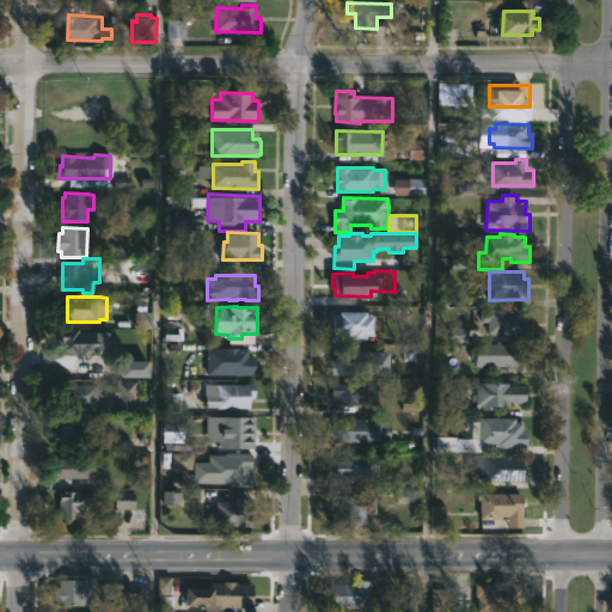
[(524,307),(524,319),(527,319),(527,335),(487,334),(488,322),(483,322),(483,306),(524,307)]
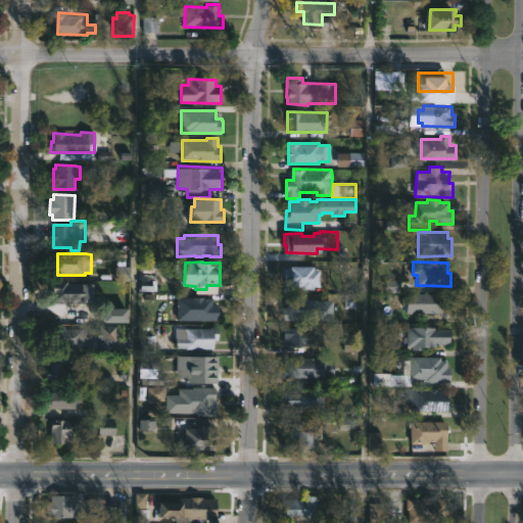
[(316,267),(316,270),(322,270),(322,286),(317,287),(317,289),(304,289),(304,291),(286,291),(286,267),(316,267)]
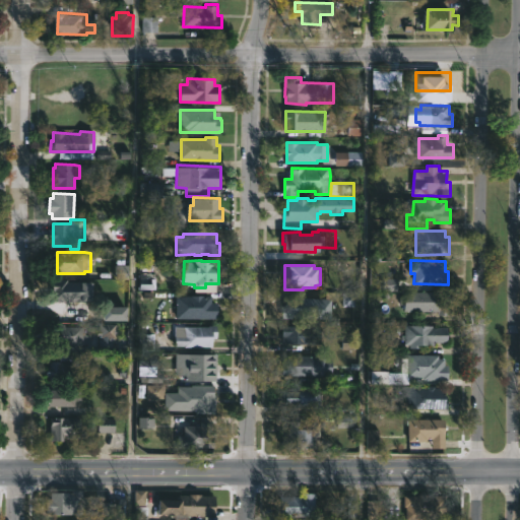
[(70,278),(70,281),(91,281),(91,302),(57,301),(57,278),(70,278)]
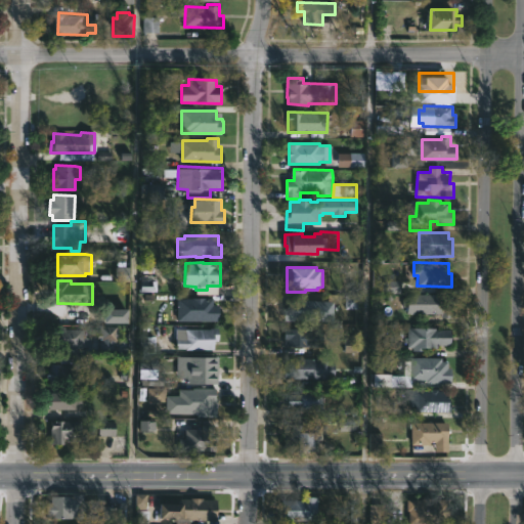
[(449,295),(449,303),(452,303),(452,317),(443,317),(443,314),(408,314),(409,295),(449,295)]
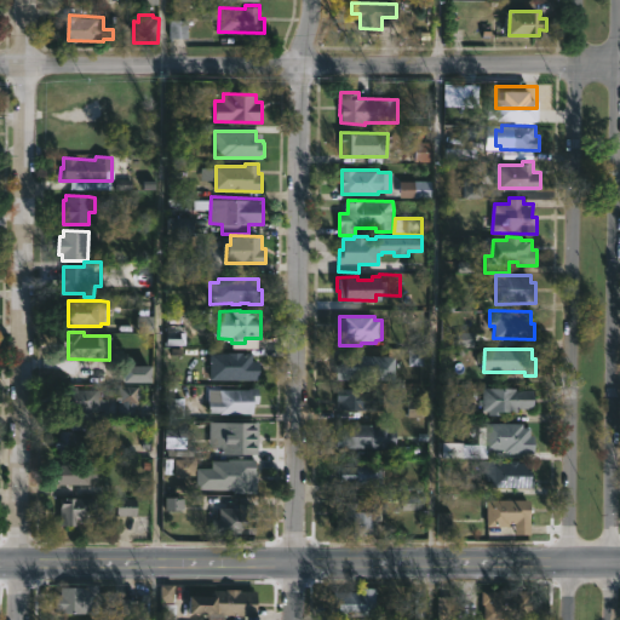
[(258,360),(258,382),(210,380),(211,354),(251,354),(251,360),(258,360)]
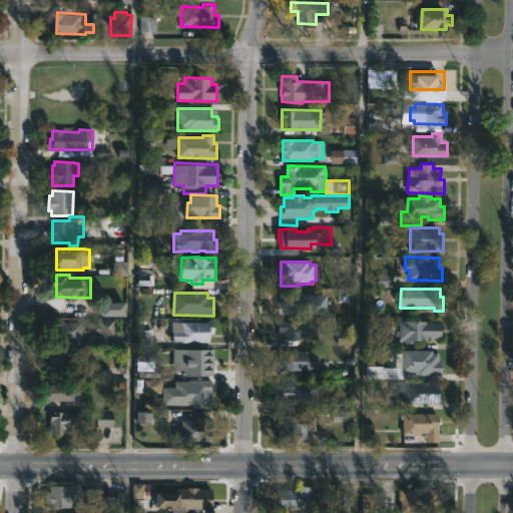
[(327,305),(327,314),(288,314),(288,315),(277,315),(278,306),(281,306),(281,294),(315,295),(318,296),(317,303),(322,303),(322,305),(327,305)]
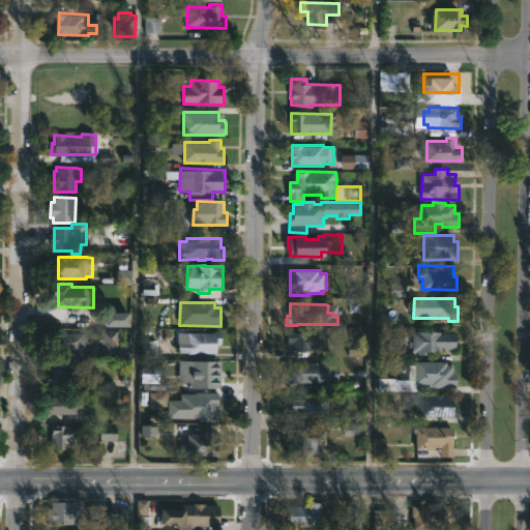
[(118,358),(101,357),(101,329),(119,329),(118,358)]
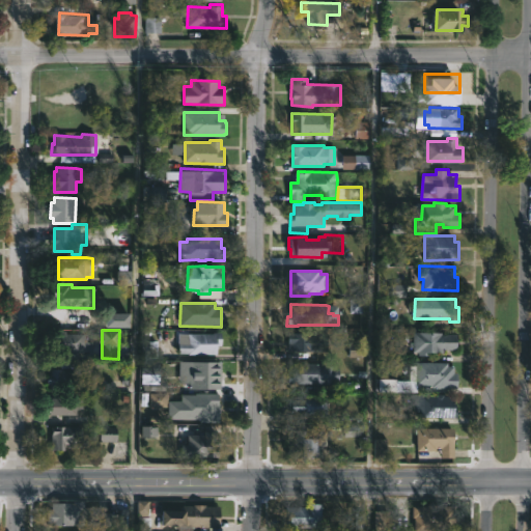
[(328,351),(289,351),(289,331),(328,331),(328,351)]
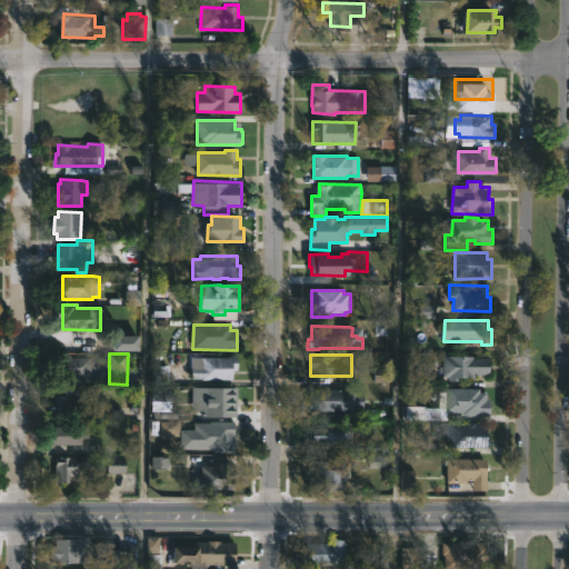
[(233,379),(192,379),(192,367),(202,367),(202,357),(229,357),(229,356),(239,356),(238,370),(233,370),(233,379)]
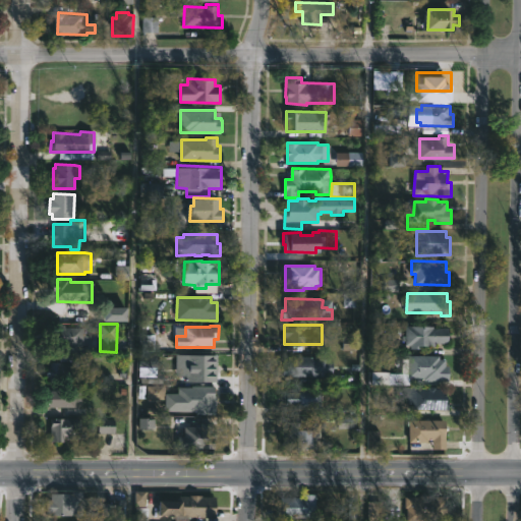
[(435,327),(435,328),(449,328),(448,343),(435,343),(435,346),(411,346),(411,344),(406,344),(406,341),(402,341),(403,335),(406,335),(406,326),(435,327)]
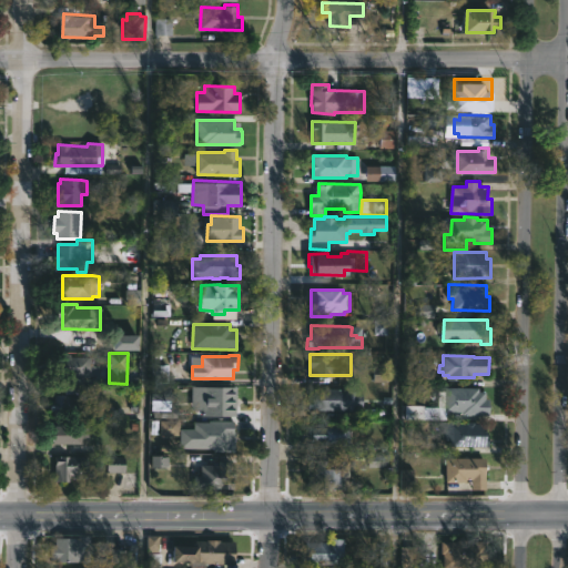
[(99,377),(64,377),(64,357),(93,357),(93,366),(99,366),(99,377)]
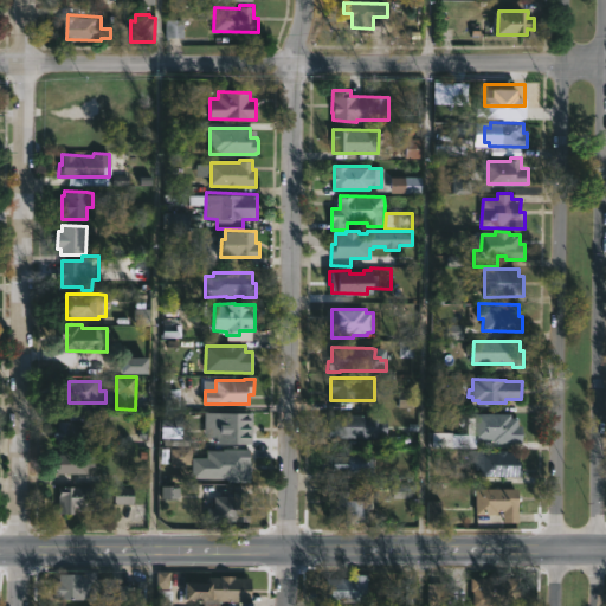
[(375,411),(375,413),(388,413),(388,437),(330,437),(330,425),(335,425),(335,413),(367,414),(367,411),(375,411)]
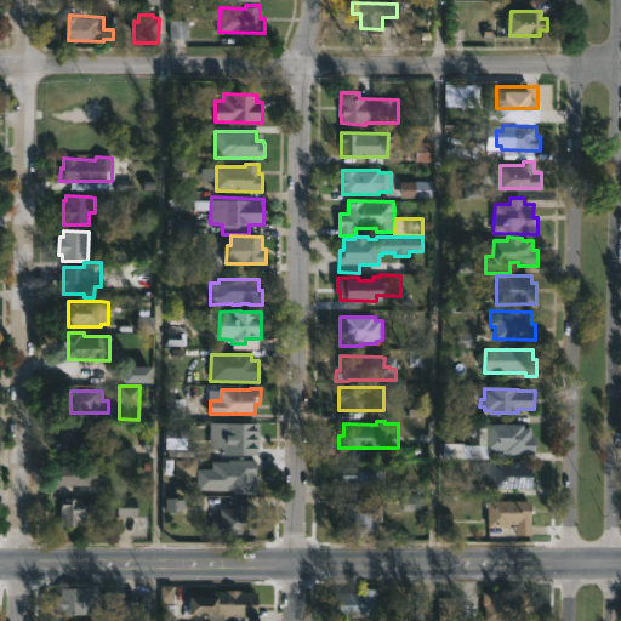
[(522,422),(522,426),(533,426),(533,437),(536,437),(536,453),(488,451),(488,421),(522,422)]
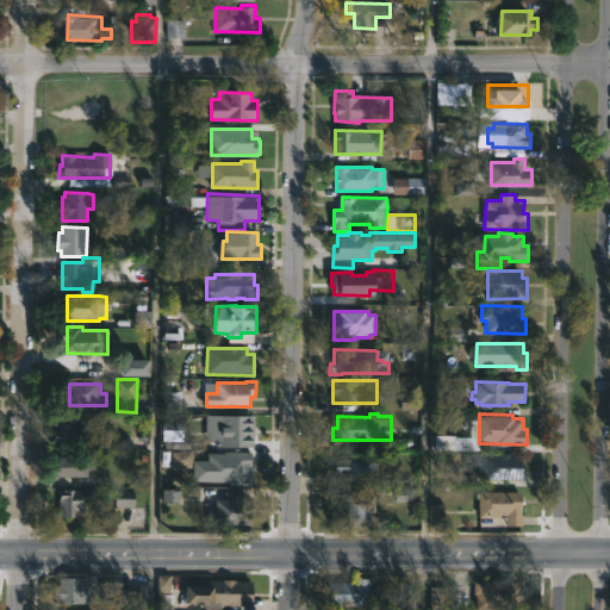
[(94,448),(57,447),(57,424),(70,424),(70,415),(95,415),(94,448)]
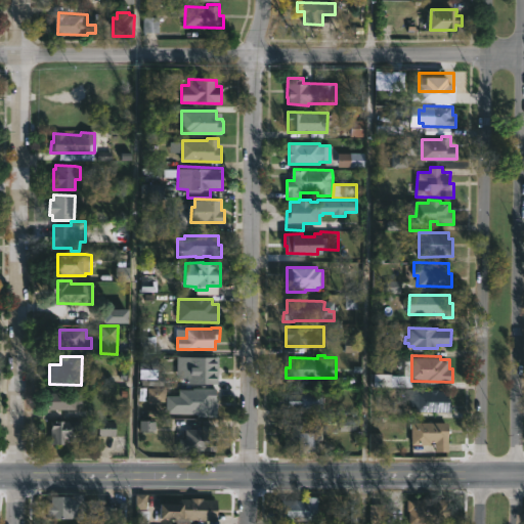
[(218,383),(187,383),(188,356),(218,356),(218,383)]
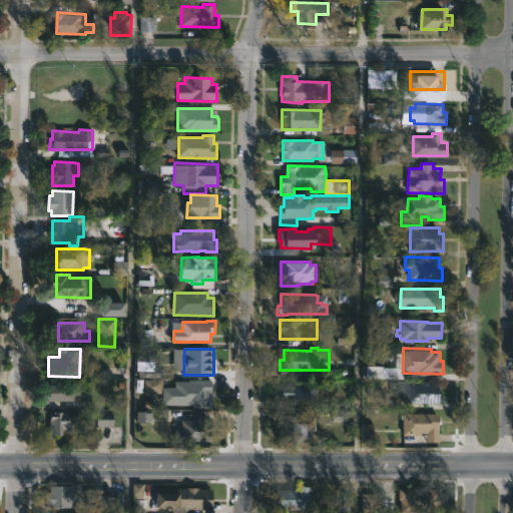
[(211,380),(211,388),(213,387),(213,408),(172,405),(172,392),(174,392),(175,381),(211,380)]
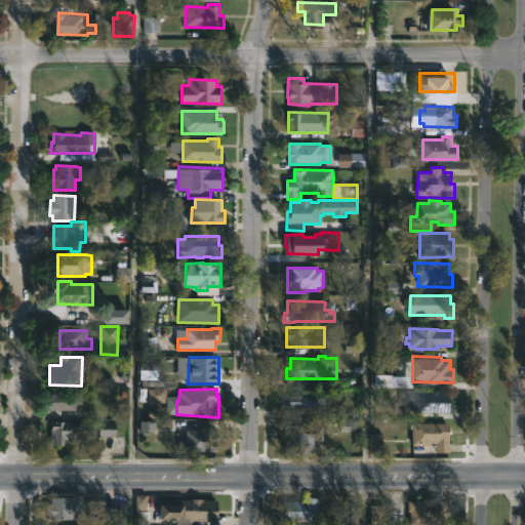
[(439,390),(446,391),(446,396),(448,396),(448,400),(452,400),(452,412),(416,411),(416,407),(410,407),(410,390),(431,391),(439,390)]
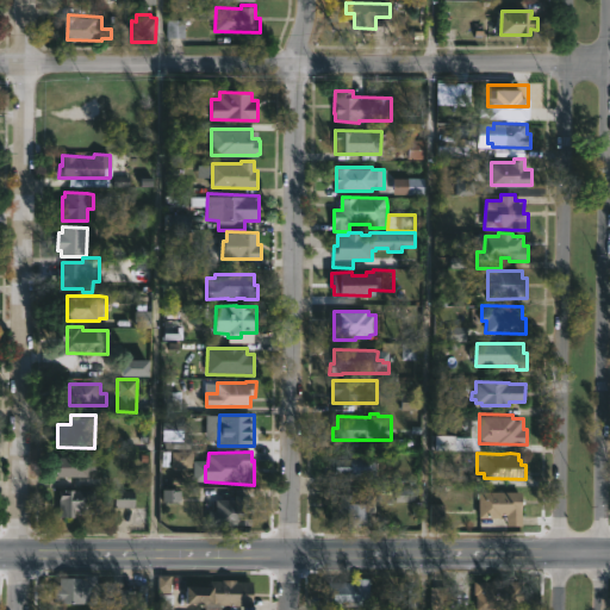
[(378,456),(377,477),(346,477),(346,474),(335,474),(335,459),(347,459),(347,455),(378,456)]
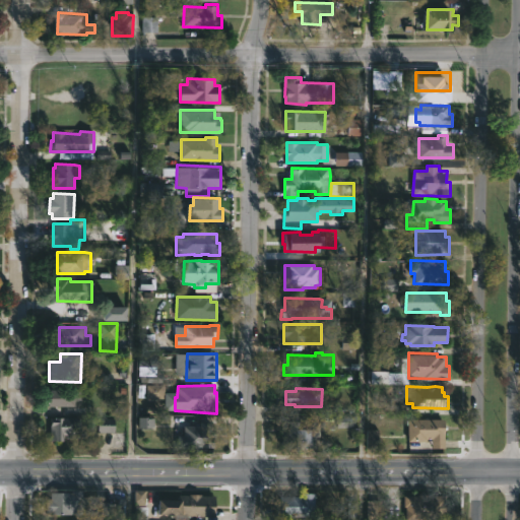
[(70,389),(76,390),(76,393),(83,393),(83,400),(76,399),(76,406),(48,405),(49,389),(70,389)]
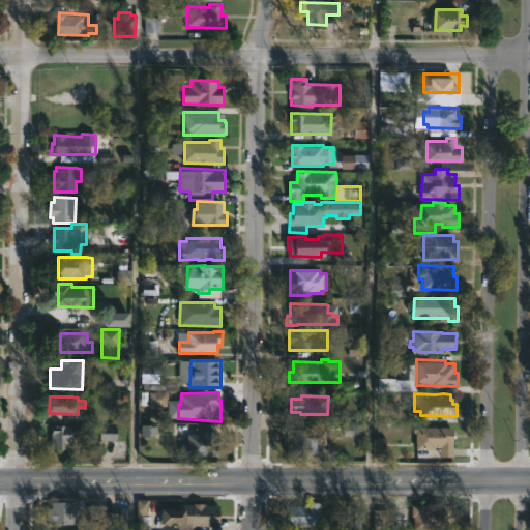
[(82,440),(81,448),(70,448),(70,443),(67,443),(66,451),(52,450),(53,425),(82,427),(82,440)]
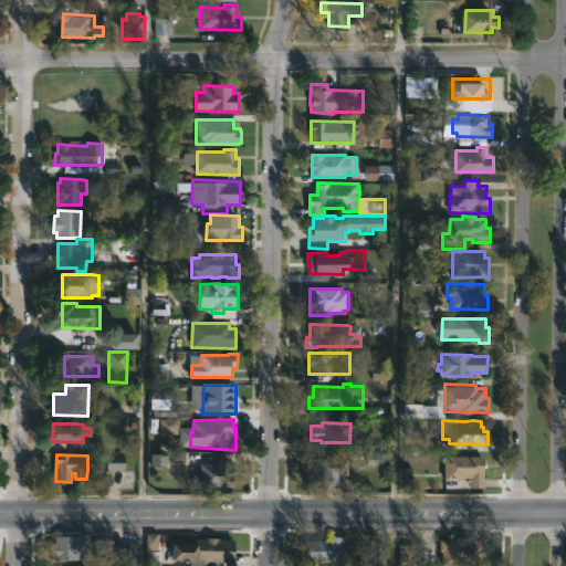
[(484,488),(469,488),(469,481),(444,480),(446,456),(485,457),(484,488)]
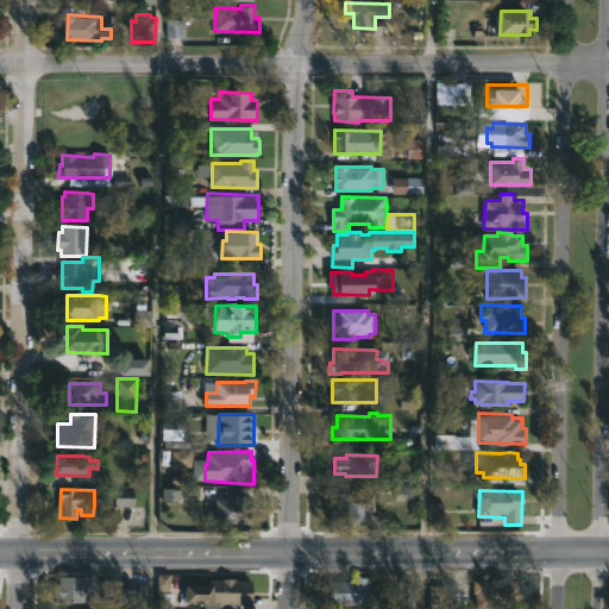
[(344,525),(328,525),(328,518),(340,518),(340,493),(376,494),(376,512),(370,510),(370,525),(344,525)]
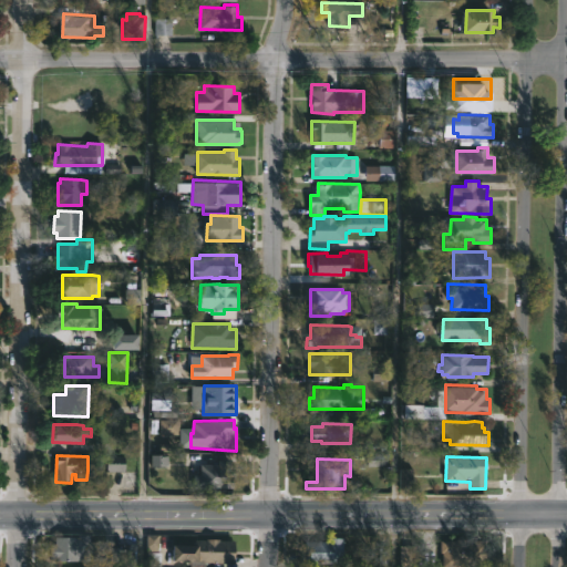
[(233,488),(195,488),(196,475),(202,475),(202,464),(219,464),(219,461),(233,461),(233,488)]
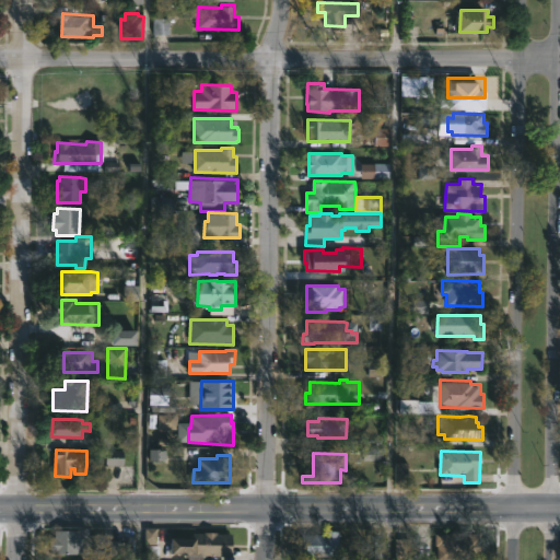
[(83,528),(83,536),(91,536),(91,547),(83,547),(83,555),(55,553),(55,549),(51,549),(51,537),(56,537),(56,531),(71,531),(71,528),(83,528)]
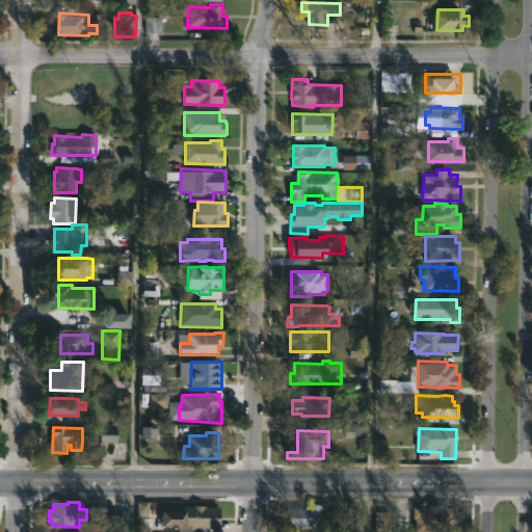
[(322,529),(284,529),(284,516),(287,516),(287,507),(309,508),(309,504),(322,504),(322,529)]
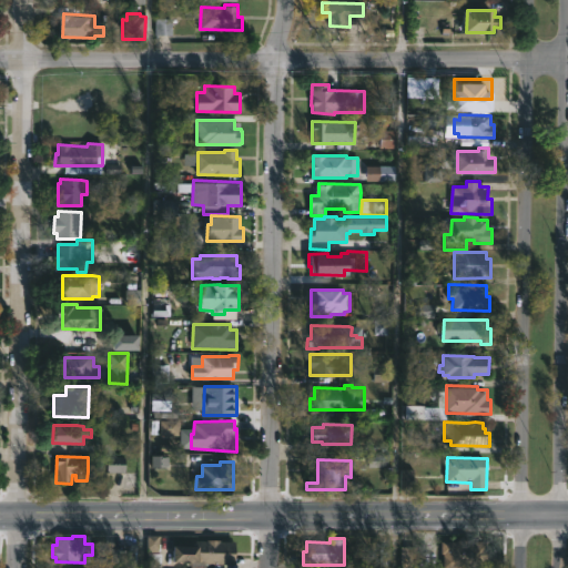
[(221,540),(221,541),(236,543),(235,565),(174,564),(175,547),(196,547),(196,541),(221,540)]
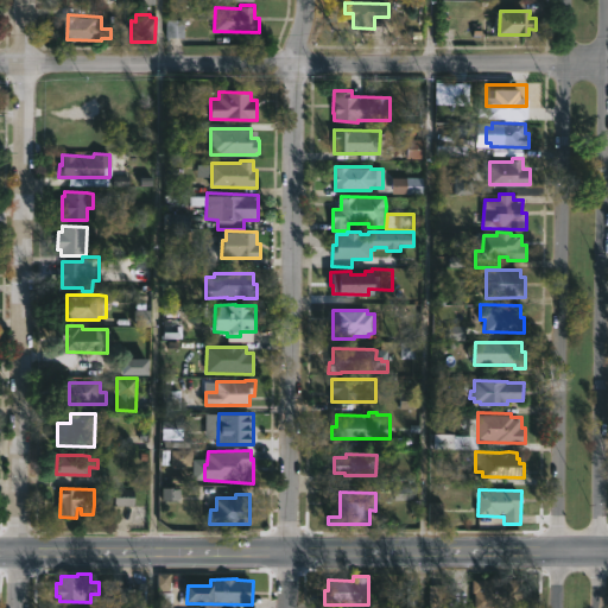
[(507,578),(507,580),(524,581),(524,607),(476,607),(476,593),(475,593),(475,580),(507,578)]
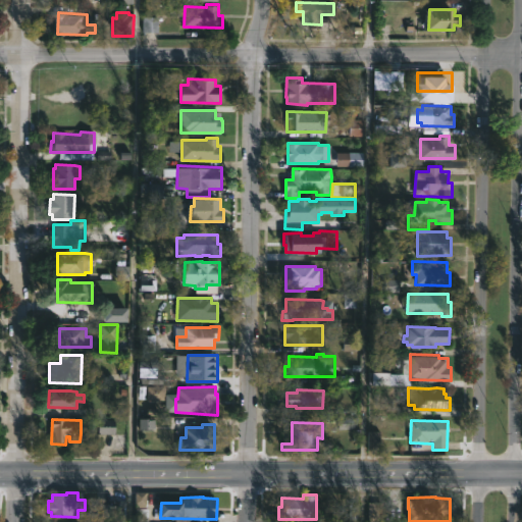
[(110,521),(97,521),(98,505),(108,505),(125,500),(125,521),(110,521)]
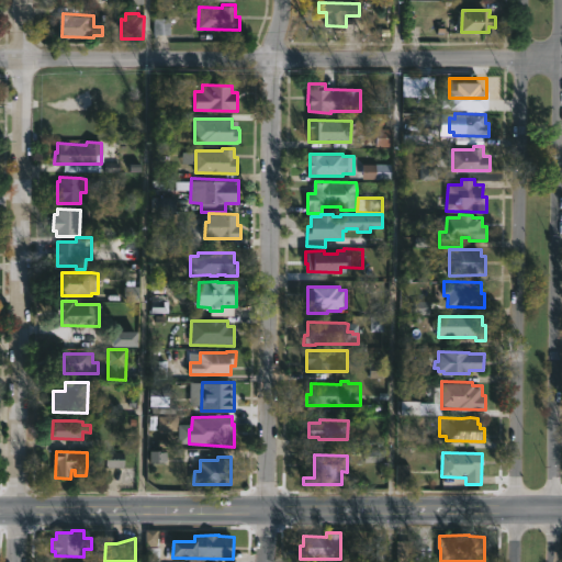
[(398,561),(411,561),(411,542),(398,542),(398,561)]
